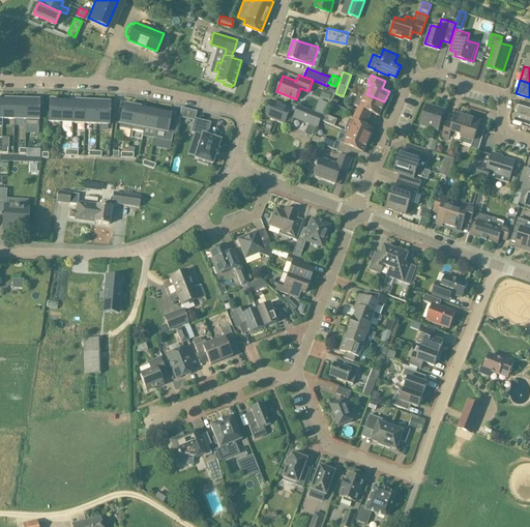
[(322,96),(332,97),(333,88),(324,86),(322,96)]
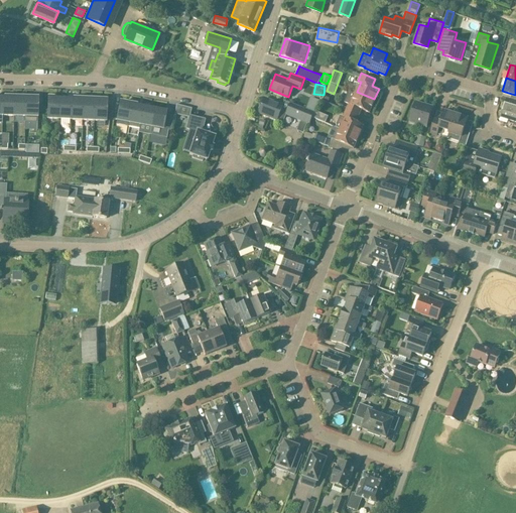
[(340,103),(339,106),(343,107),(346,108),(359,114),(362,107),(369,111),(374,99),(357,92),(350,89),(345,101),(348,102),(347,106),(340,103)]
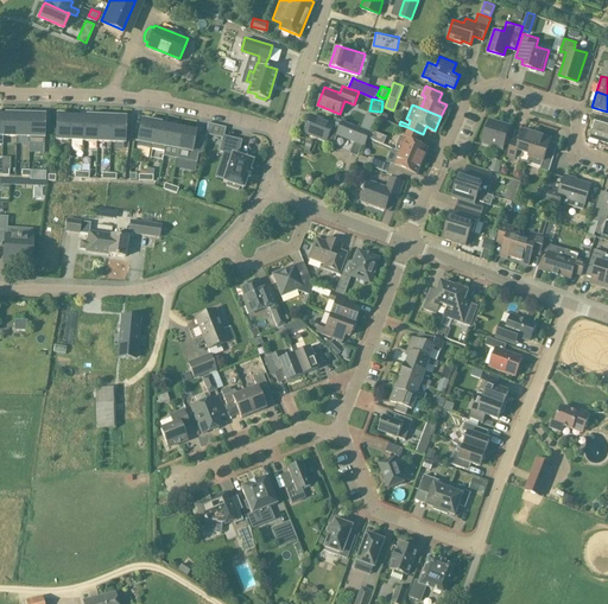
[(17,113),(4,113),(2,134),(17,134),(17,113)]
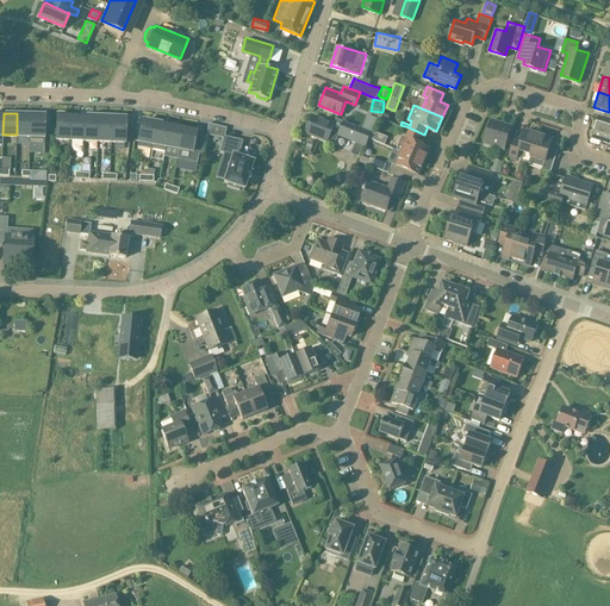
[(17,113),(17,135),(30,135),(30,113),(17,113)]
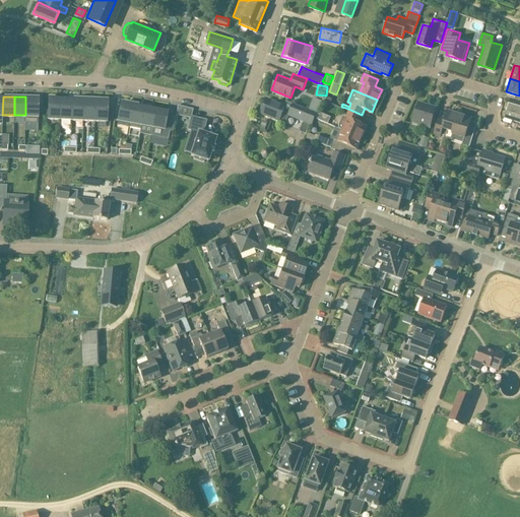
[(39,98),(25,97),(25,115),(25,121),(38,122),(39,98)]
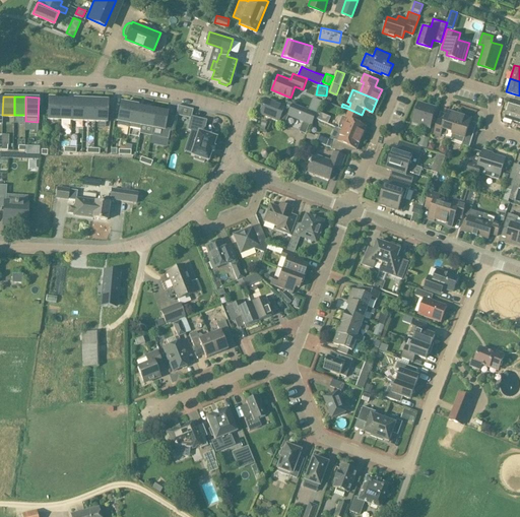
[(60,118),(60,98),(48,97),(48,118),(60,118)]
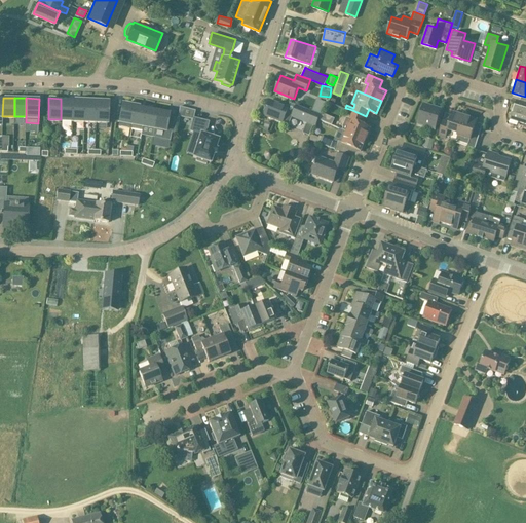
[(262,113),(264,113),(264,114),(283,121),(283,120),(289,123),(292,116),(315,125),(321,113),(291,101),(289,105),(270,98),(267,106),(265,106),(262,113)]
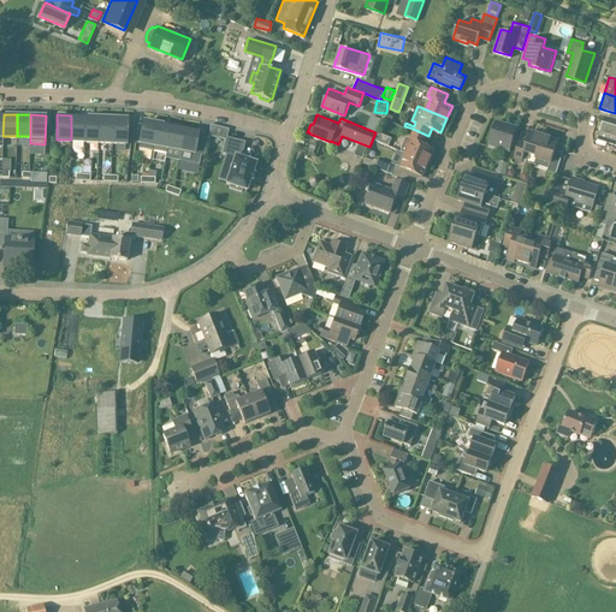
[(606,141),(612,142),(615,130),(615,118),(614,118),(604,114),(598,136),(606,138),(606,141)]
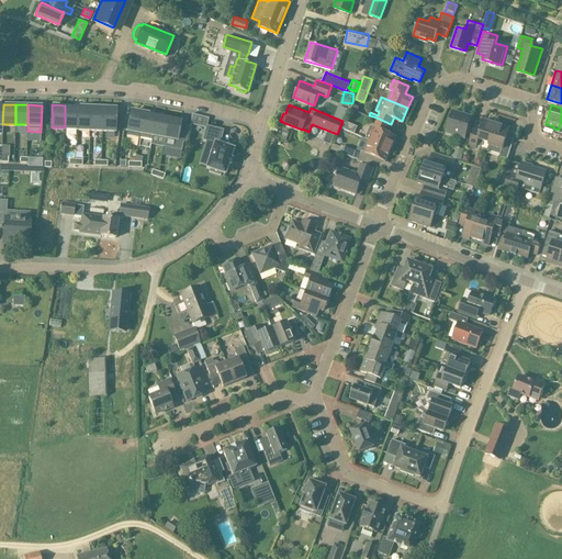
[(65,127),(77,129),(78,105),(65,105),(65,127)]
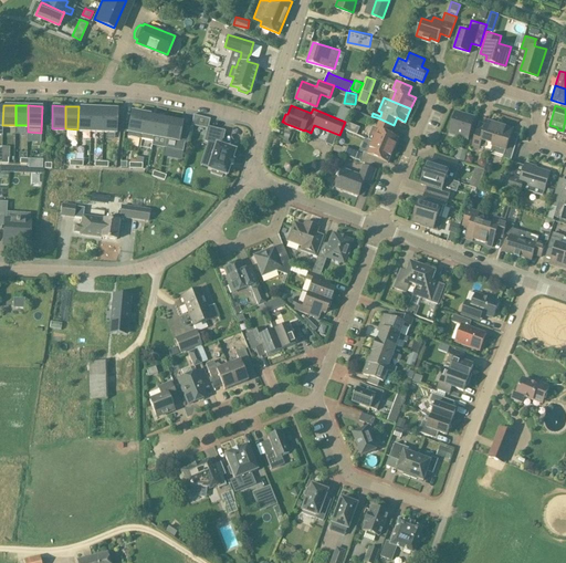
[(77,129),(90,129),(91,107),(79,106),(77,129)]
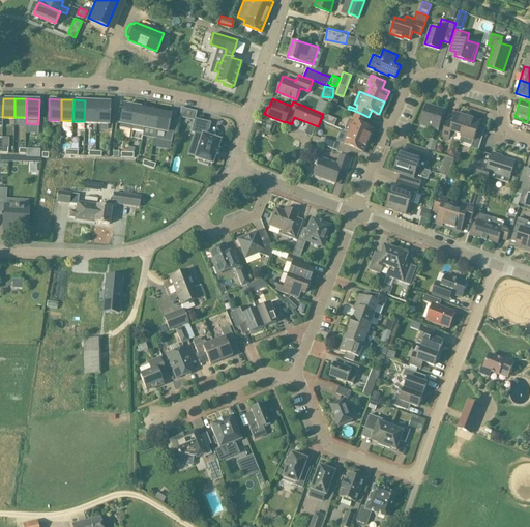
[(84,121),(96,122),(97,100),(85,100),(84,121)]
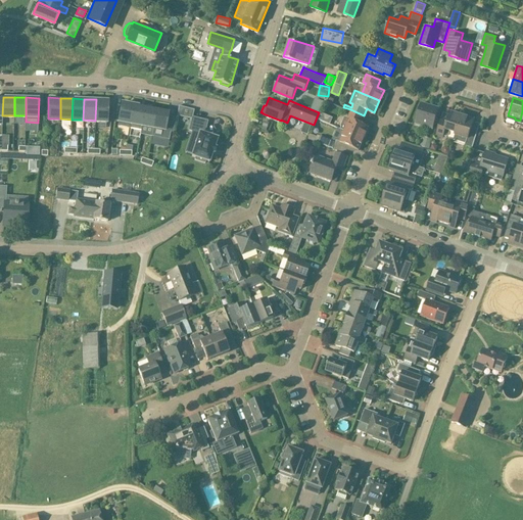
[(108,100),(96,99),(95,121),(107,121),(108,100)]
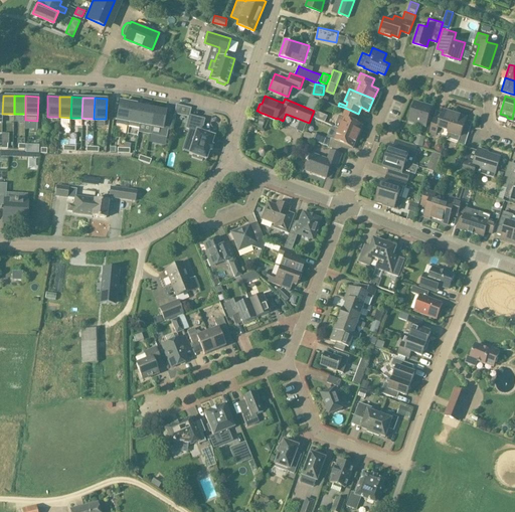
[(117,118),(116,122),(128,124),(132,103),(120,101),(117,118)]
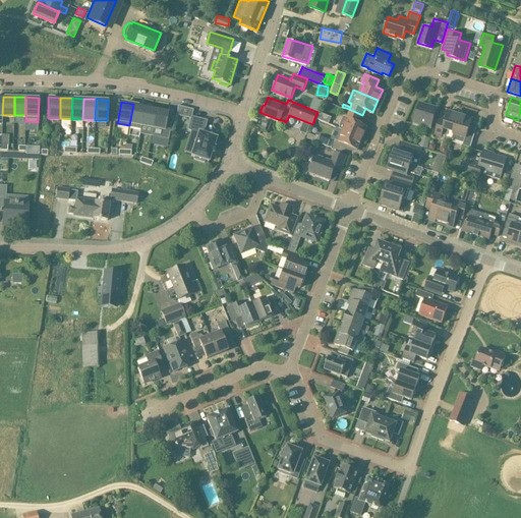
[(133,104),(129,125),(140,127),(141,124),(145,106),(133,104)]
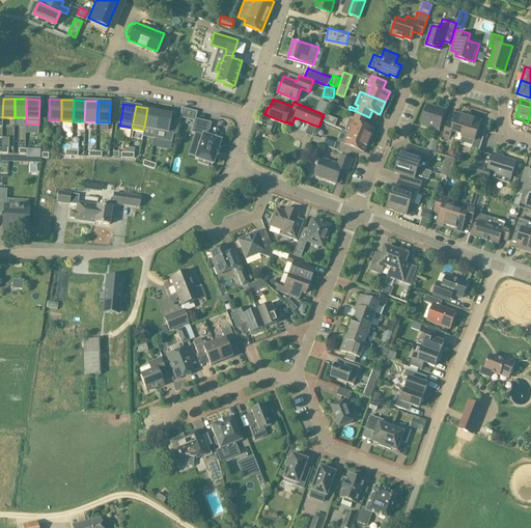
[(426,107),(421,123),(439,129),(445,108),(438,106),(437,110),(426,107)]
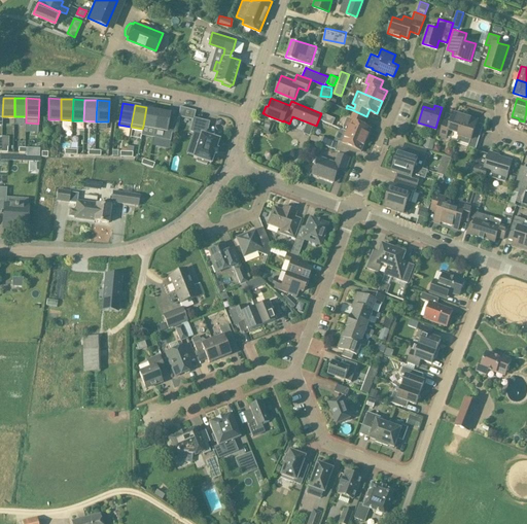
[(146,107),(143,126),(154,128),(157,109),(146,107)]
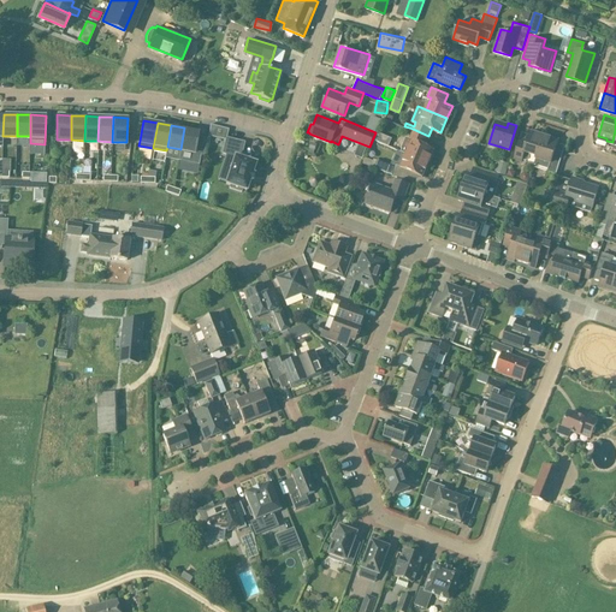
[(181,149),(178,158),(200,162),(201,153),(203,153),(207,136),(197,135),(199,130),(184,128),(181,149)]
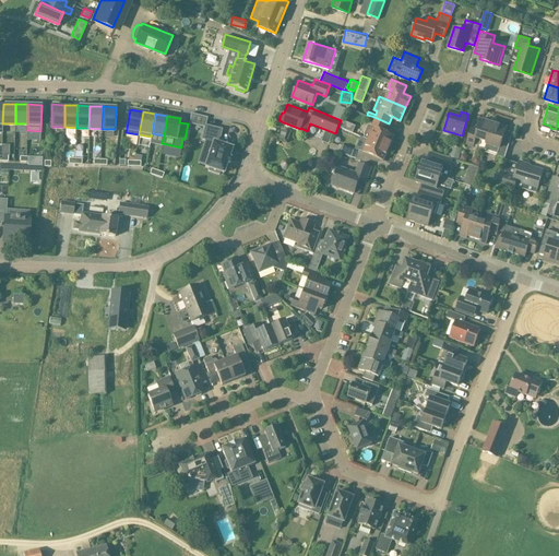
[(385,131),(389,123),(375,117),(371,125),(368,123),(364,133),(365,133),(364,137),(369,139),(389,146),(394,134),(385,131)]
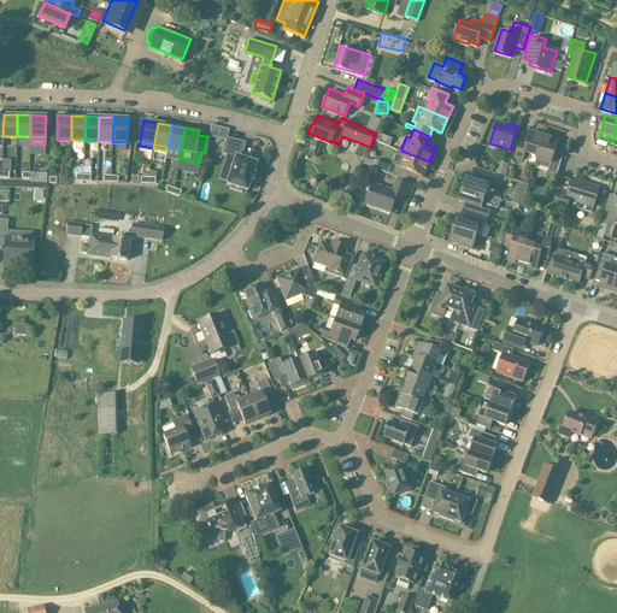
[(529,158),(532,153),(538,155),(544,134),(532,129),(530,133),(523,130),(515,158),(523,161),(524,159),(527,159),(529,158)]
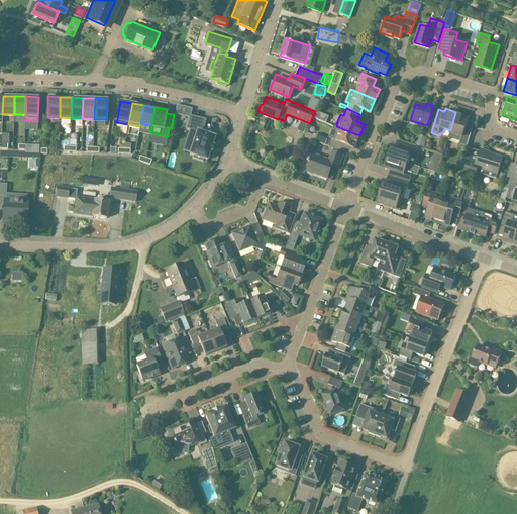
[(318,109),(316,116),(327,120),(329,114),(318,109)]
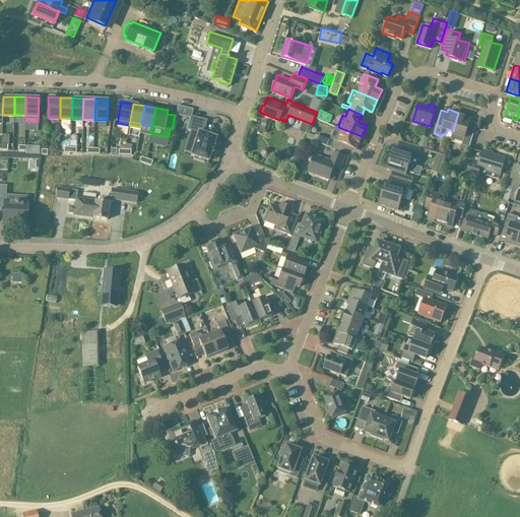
[(453,131),(451,137),(463,141),(462,143),(469,145),(473,132),(467,130),(470,119),(469,116),(458,113),(453,131)]
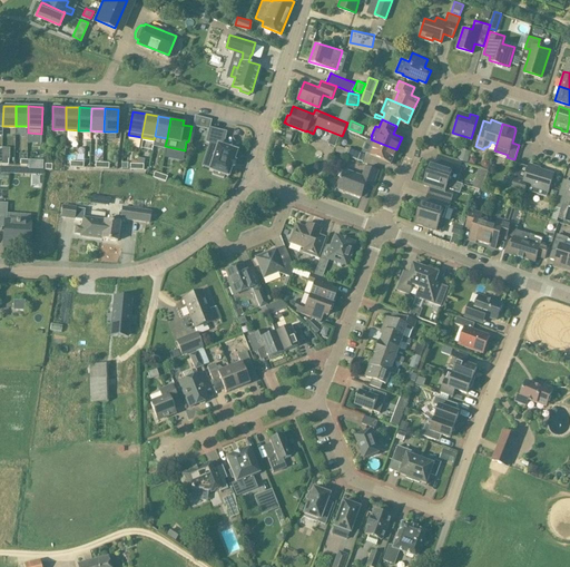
[(233,158),(236,149),(223,144),(226,129),(209,126),(206,140),(217,143),(209,168),(213,169),(212,172),(223,175),(224,174),(228,175),(232,164),(234,165),(234,164),(232,163),(233,159),(235,160),(235,159),(233,158)]
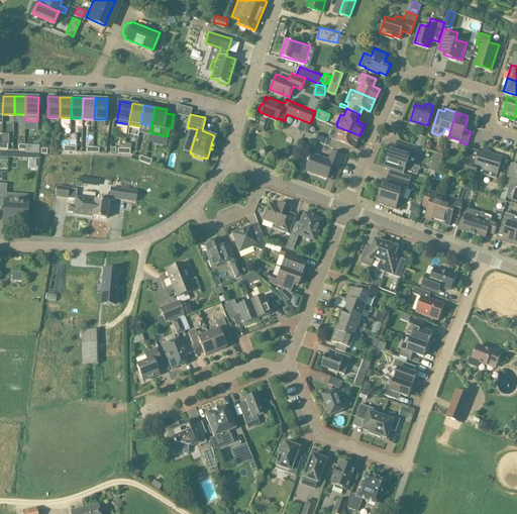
[(341,128),(336,138),(354,146),(359,135),(341,128)]
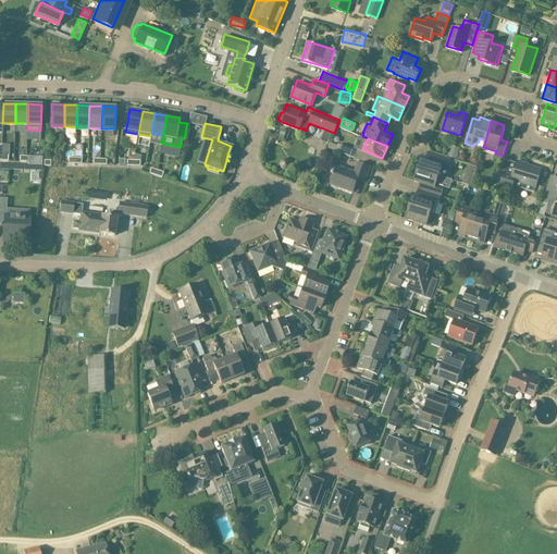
[(338,150),(355,157),(358,149),(354,147),(342,143),(342,144),(338,150)]
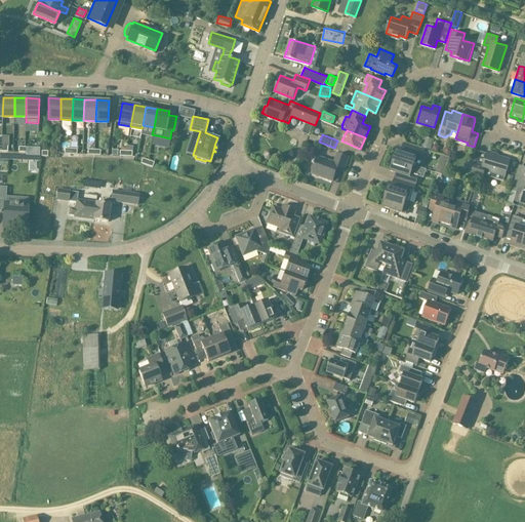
[(431,148),(434,138),(425,135),(421,146),(431,148)]
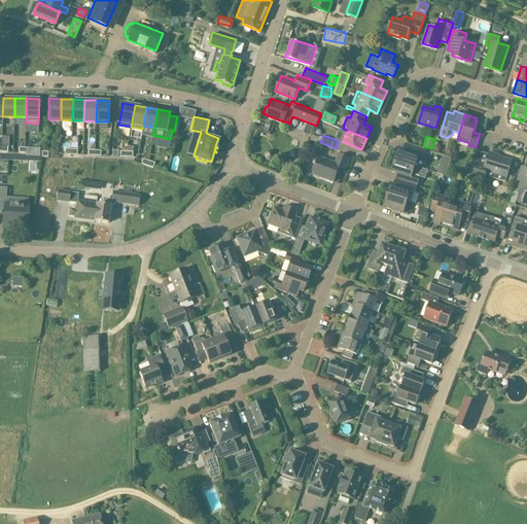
[(395,153),(394,158),(423,167),(428,152),(427,152),(428,148),(405,141),(402,147),(399,146),(397,152),(395,153)]
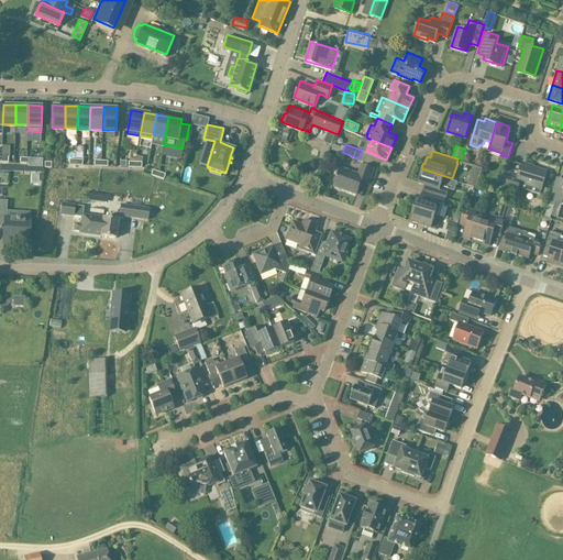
[(26,155),(26,161),(28,161),(28,165),(42,165),(43,156),(33,155),(26,155)]
